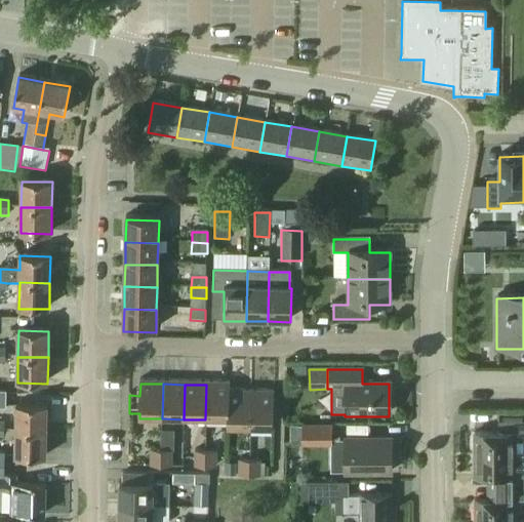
[(205,419),(228,420),(228,385),(206,385),(205,419)]
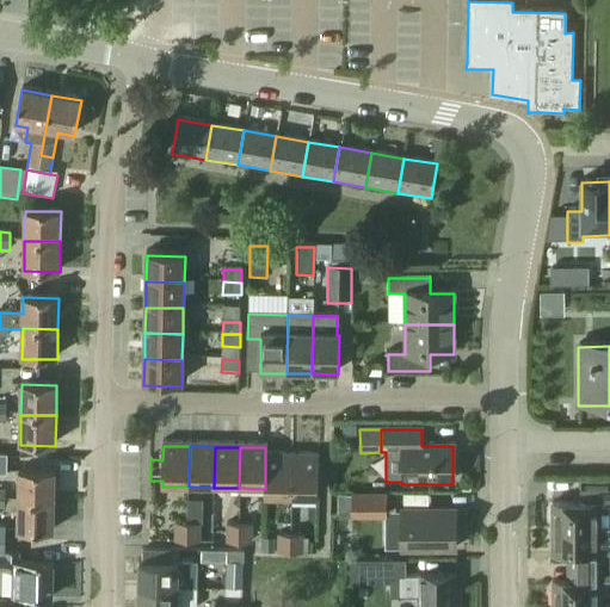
[(265,499),(290,499),(291,456),(269,456),(269,447),(265,447),(265,489),(265,499)]
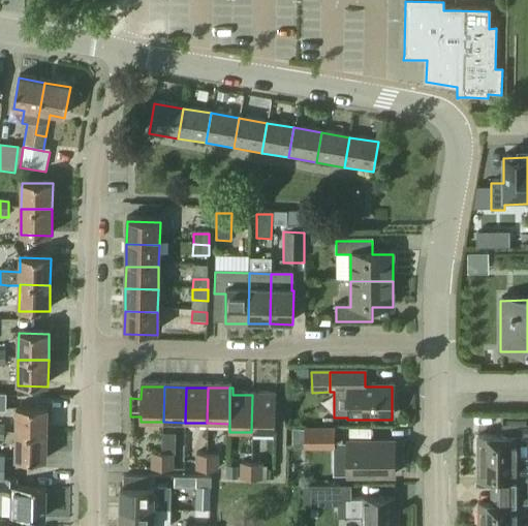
[(252,395),(251,432),(274,433),(275,396),(252,395)]
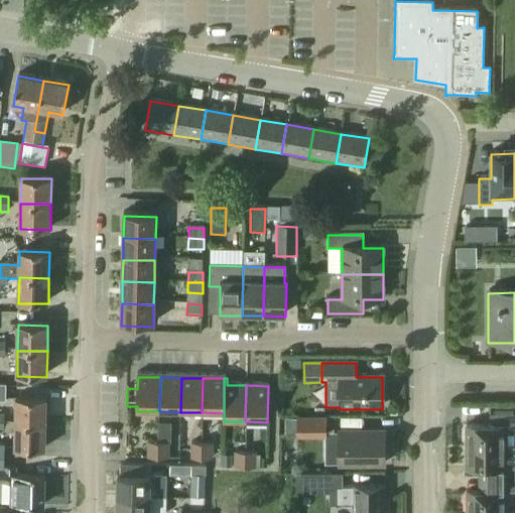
[(16,398),(16,425),(45,425),(46,399),(16,398)]
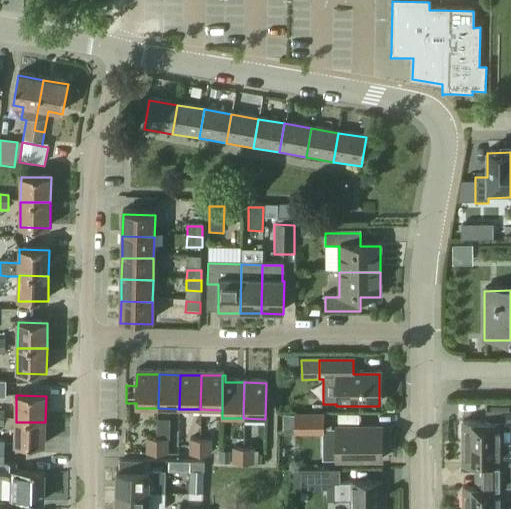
[(510,412),(486,413),(485,424),(462,424),(462,445),(502,445),(502,433),(510,433),(510,412)]
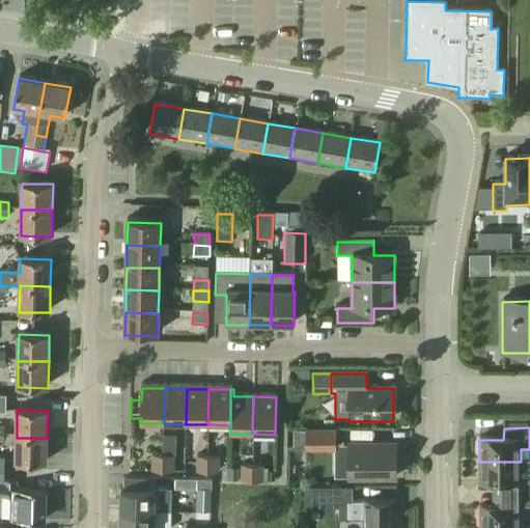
[(301,452),(338,451),(338,429),(301,431),(301,452)]
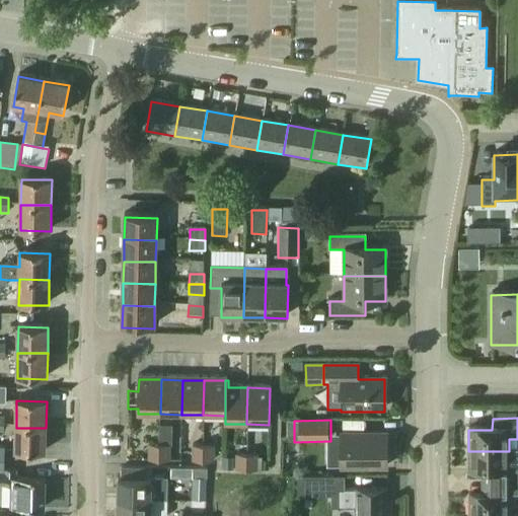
[(46,428),(16,428),(15,452),(45,453),(46,428)]
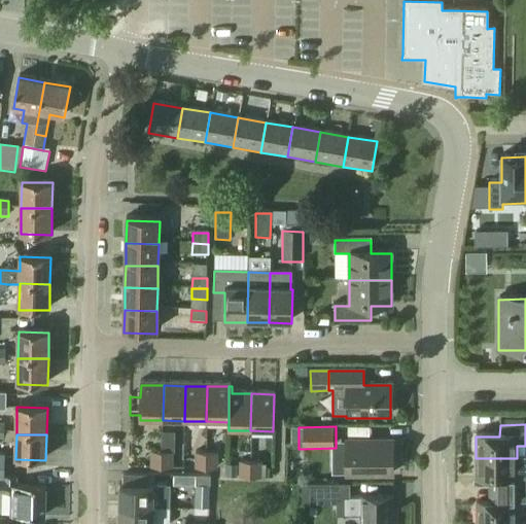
[(391,478),(391,442),(346,442),(346,478),(391,478)]
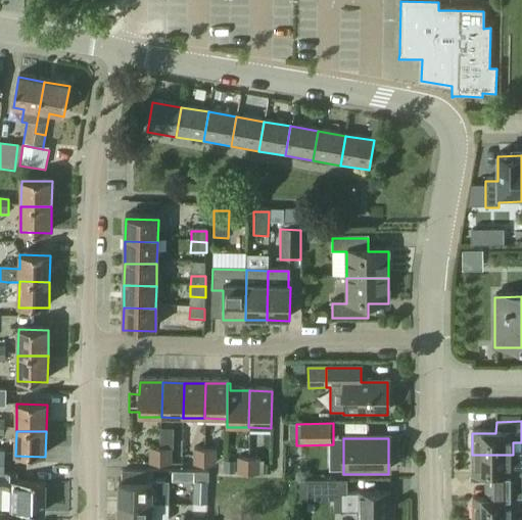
[(192,465),(204,466),(204,451),(193,450),(192,465)]
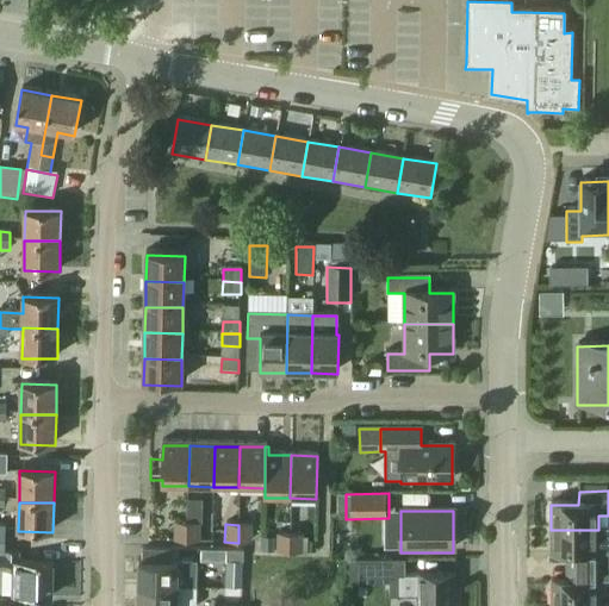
[(173,542),(187,543),(187,525),(174,525),(173,542)]
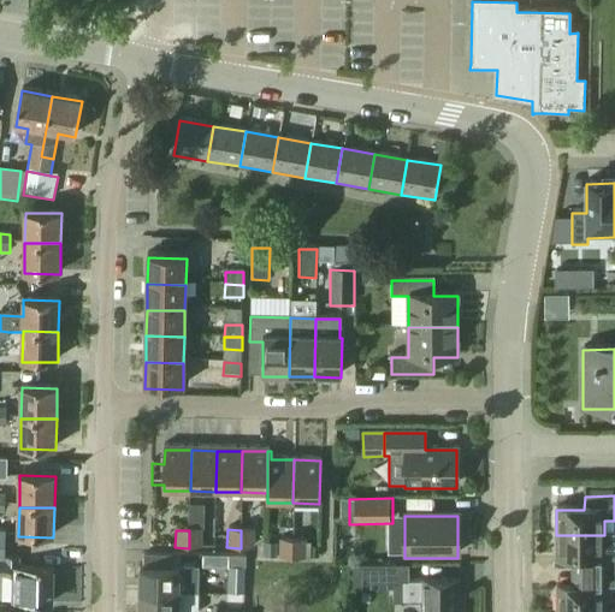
[(203,532),(189,530),(189,548),(202,548),(203,532)]
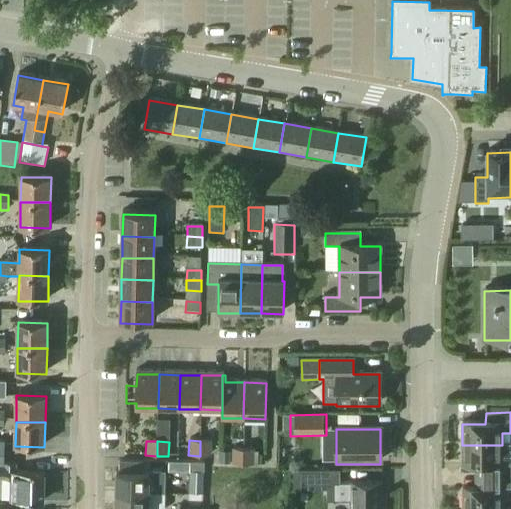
[(211,441),(200,441),(200,456),(210,457),(211,441)]
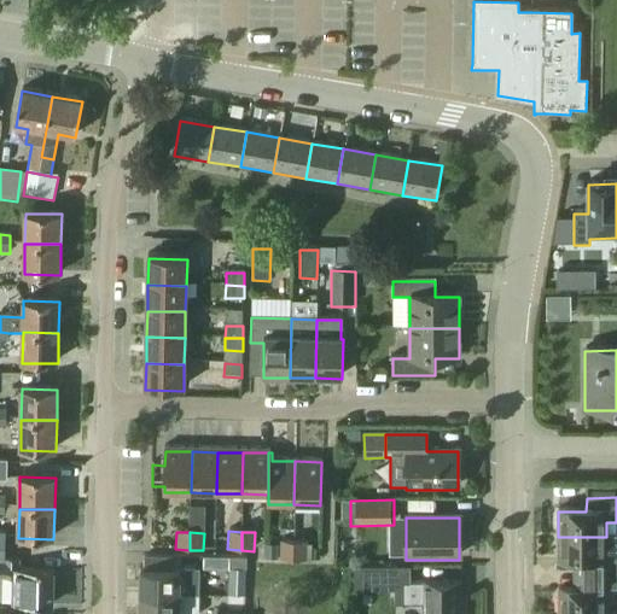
[(571,577),(586,577),(616,576),(616,536),(606,537),(558,537),(558,563),(571,563),(571,577)]
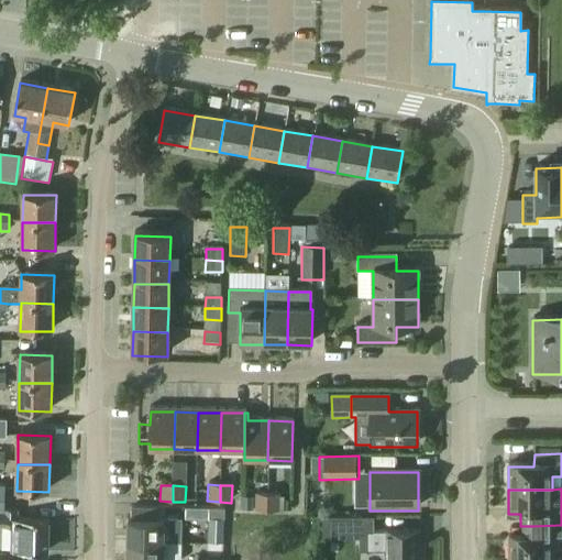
[(254,513),(266,513),(266,496),(254,496),(254,513)]
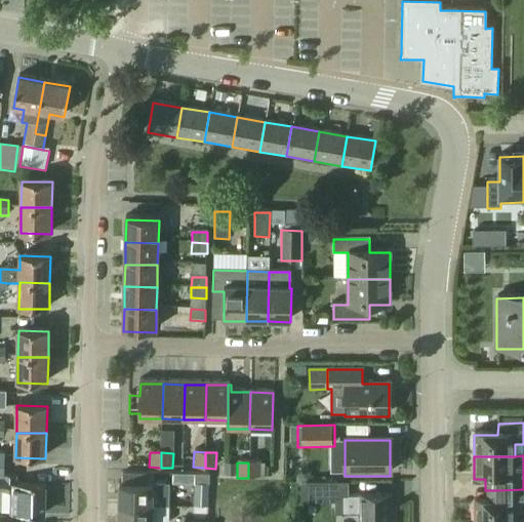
[(259,463),(248,463),(248,478),(259,478),(259,463)]
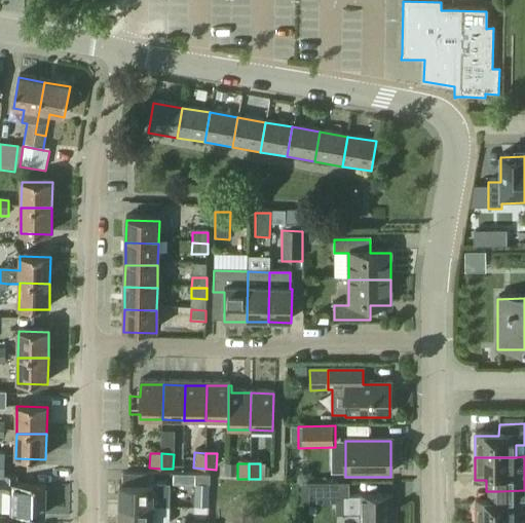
[(211,477),(195,476),(194,487),(210,488),(211,477)]
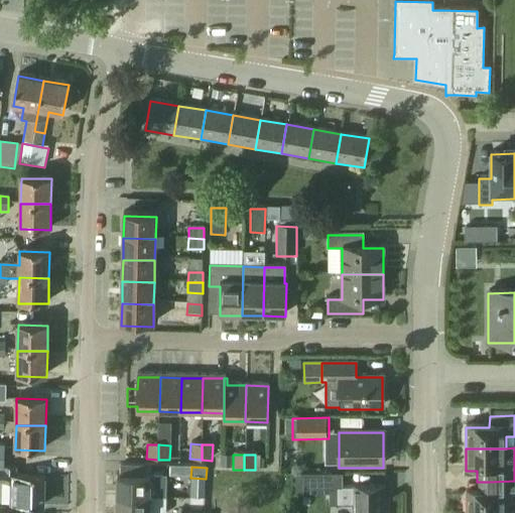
[(11,484),(10,505),(47,506),(47,477),(16,476),(16,468),(4,468),(3,473),(3,484),(11,484)]
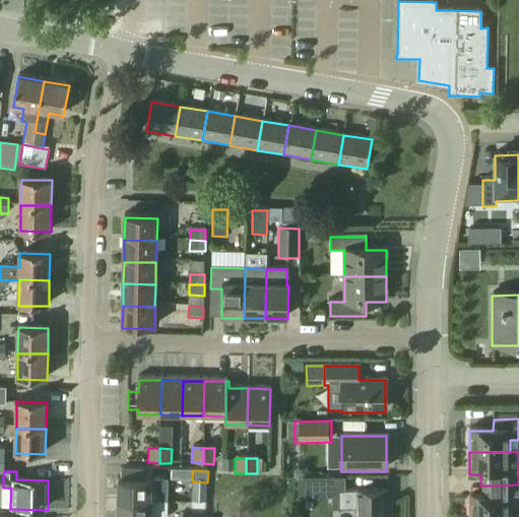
[(119,481),(118,505),(150,505),(150,503),(151,482),(146,481),(146,472),(122,472),(122,481),(119,481)]
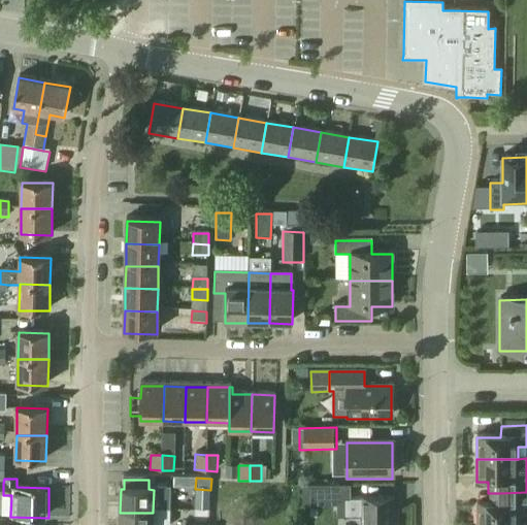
[(301,486),(301,500),(333,499),(333,486),(301,486)]
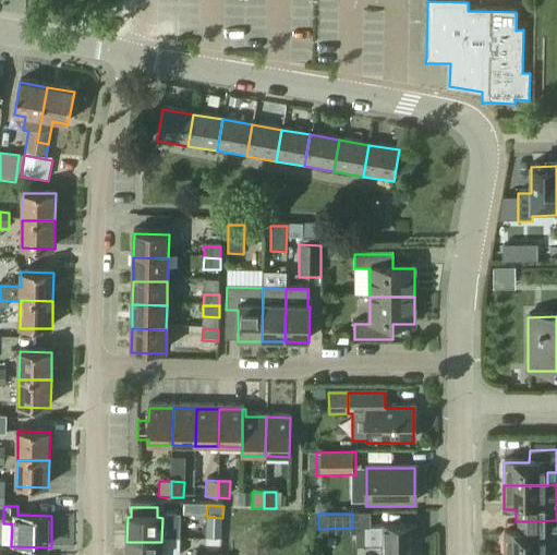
[(504,533),(504,554),(548,554),(547,535),(556,534),(556,520),(529,521),(516,521),(516,533),(504,533)]
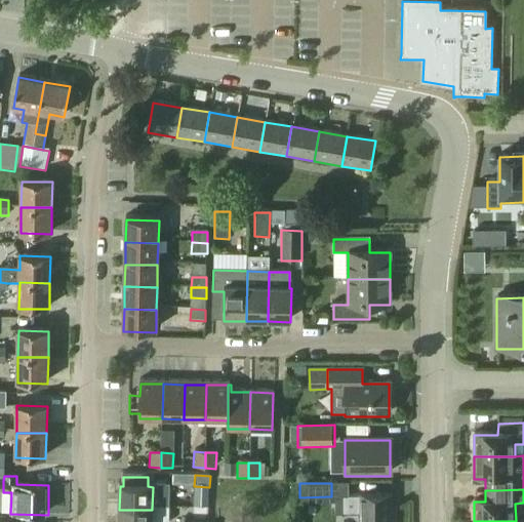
[(389,521),(390,498),(359,498),(341,497),(341,515),(359,515),(358,521),(389,521)]
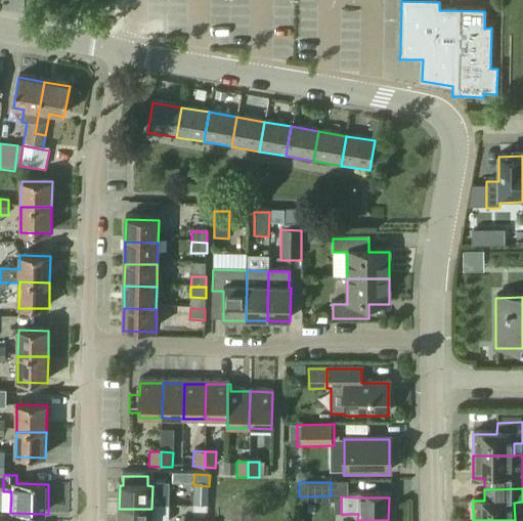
[(151,507),(151,509),(119,509),(118,520),(168,520),(169,507),(151,507)]
